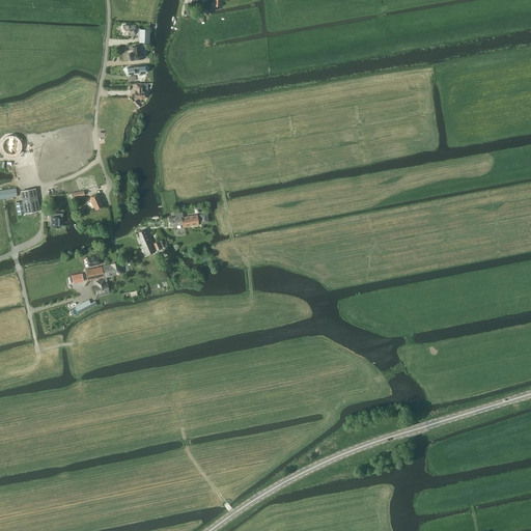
[(123,34),(139,35),(140,29),(140,28),(135,28),(135,26),(123,25),(123,34)]
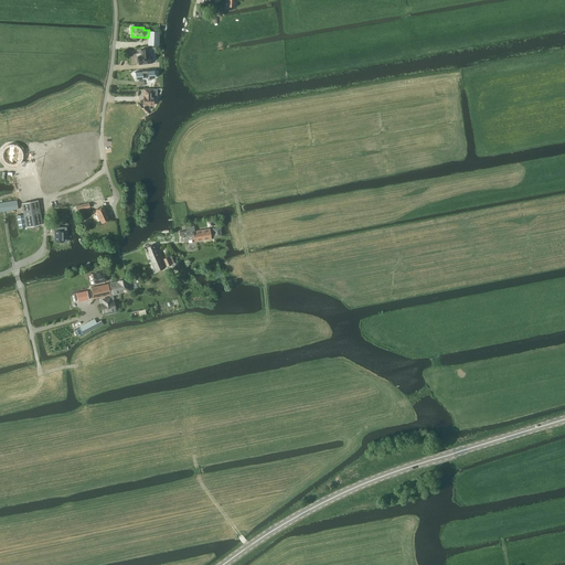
[(159,45),(160,31),(149,31),(148,38),(148,45),(159,45)]
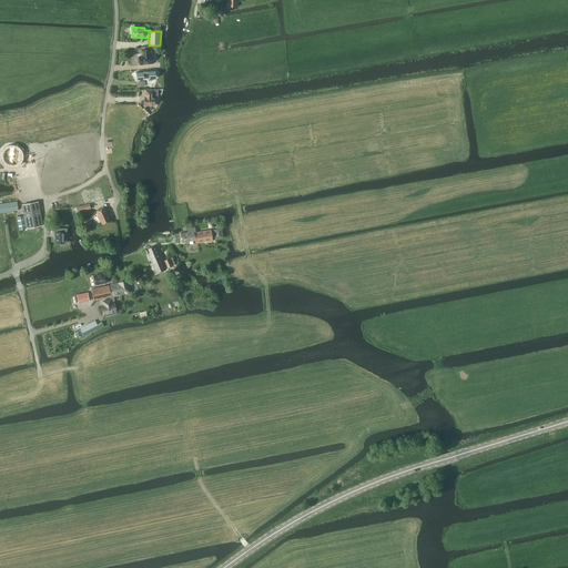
[(141,64),(153,63),(152,56),(151,56),(150,49),(143,50),(143,57),(140,57),(140,59),(139,59),(139,63),(141,63),(141,64)]
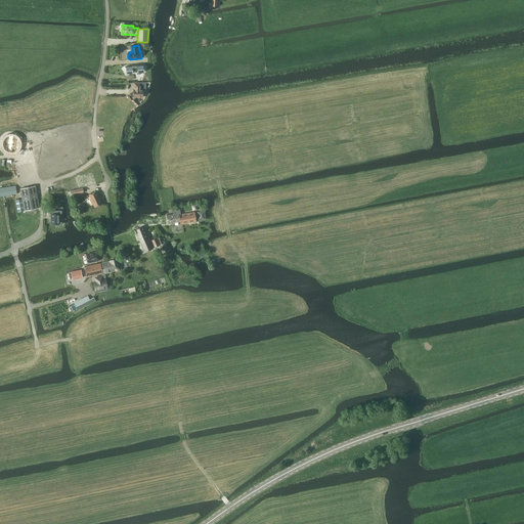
[(144,72),(143,66),(126,67),(126,74),(144,72)]
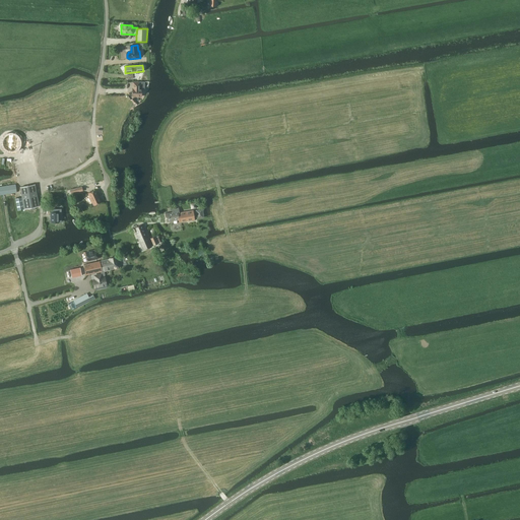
[(144,81),(134,81),(134,82),(133,82),(133,88),(132,96),(141,96),(141,89),(144,89),(144,85),(144,81)]
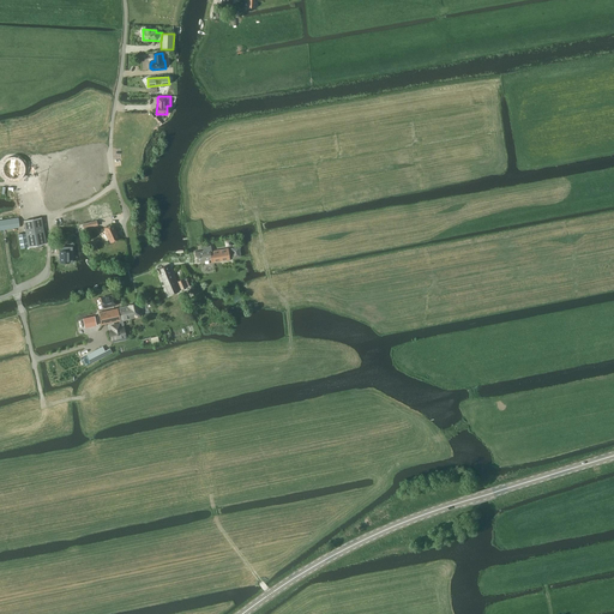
[(77,152),(37,160),(46,205),(90,198),(86,179),(82,180),(77,152)]
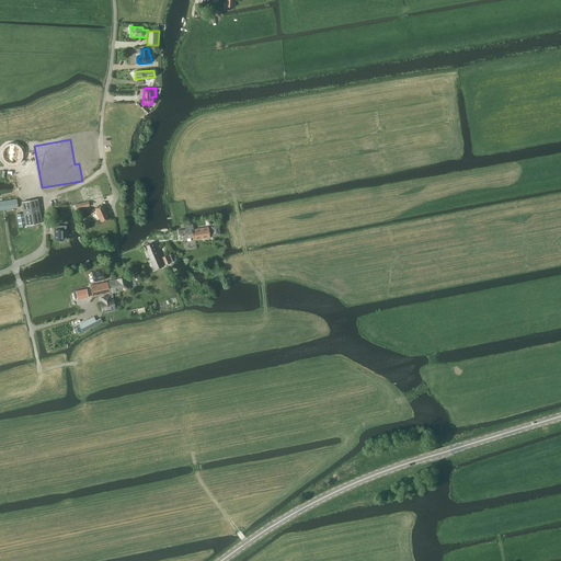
[(3,151),(2,153),(3,157),(4,159),(6,161),(8,162),(11,163),(13,163),(16,161),(19,160),(20,157),(21,153),(20,151),(19,148),(16,147),(14,146),(11,145),(9,146),(7,147),(4,149),(3,151)]
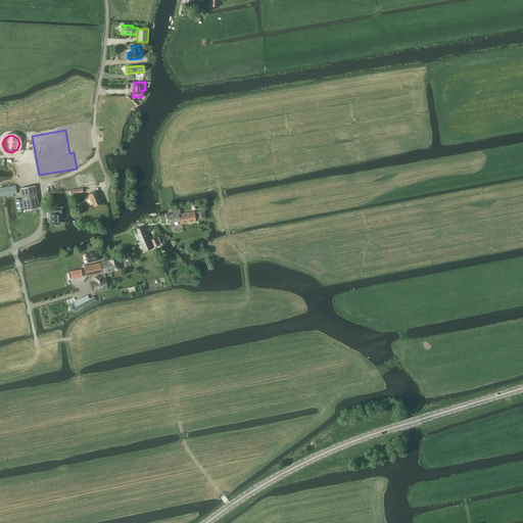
[(93,174),(64,179),(66,189),(95,184),(93,174)]
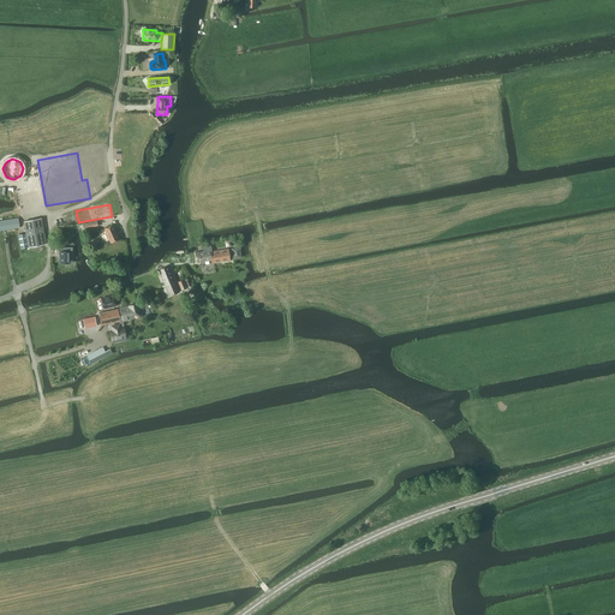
[(64,214),(66,224),(76,221),(73,212),(64,214)]
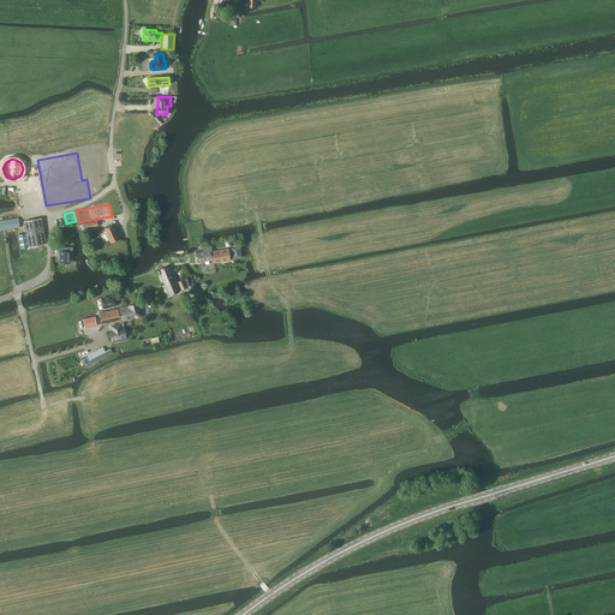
[(0,220),(0,230),(19,227),(18,218),(0,220)]
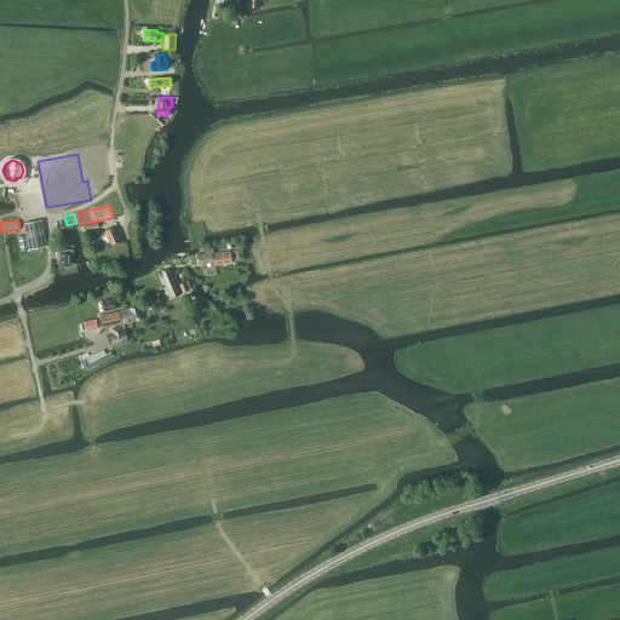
[(41,219),(24,223),(29,250),(46,246),(41,219)]
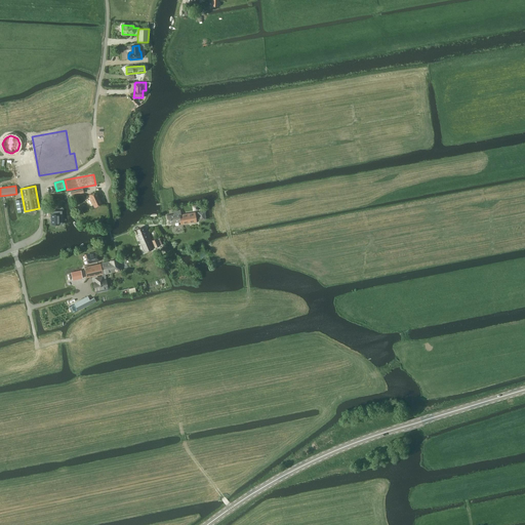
[(94,207),(102,204),(96,192),(89,195),(91,199),(90,200),(91,203),(92,203),(94,207)]
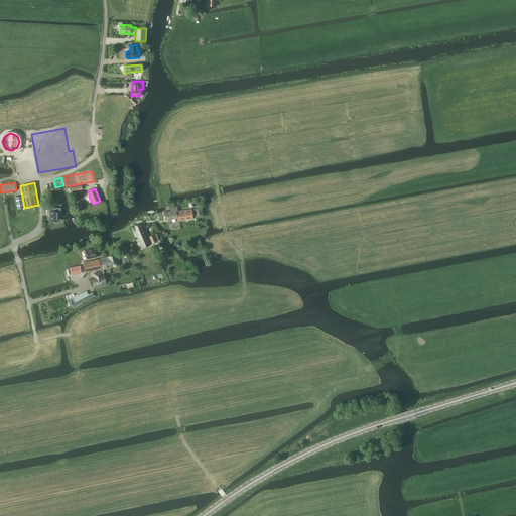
[(21,196),(15,197),(16,205),(17,209),(23,208),(21,196)]
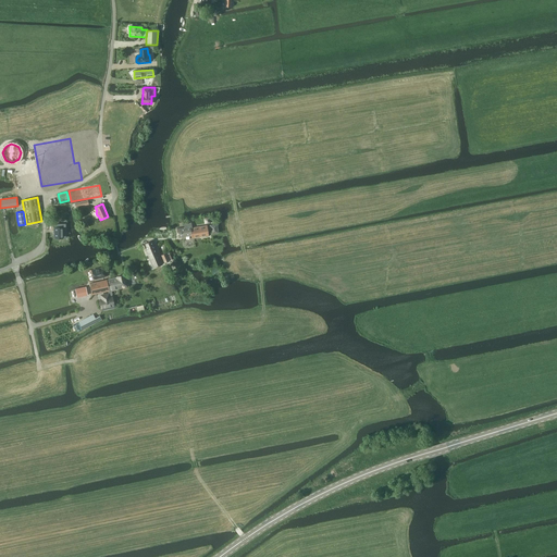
[(192,223),(184,224),(184,227),(176,229),(177,237),(192,235),(192,238),(209,236),(207,225),(192,227),(192,223)]
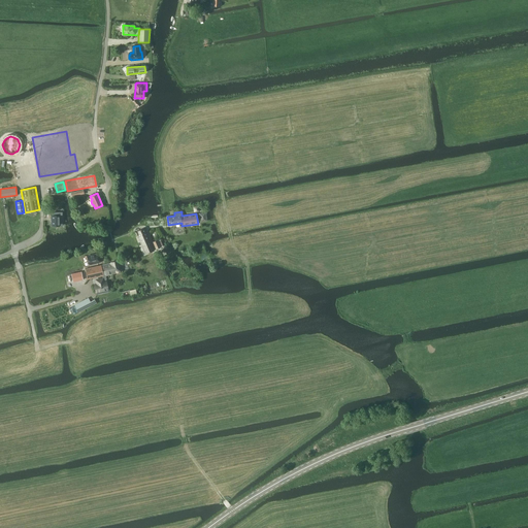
[(61,226),(61,216),(62,216),(62,212),(54,212),(54,216),(51,216),(51,221),(52,221),(52,226),(61,226)]
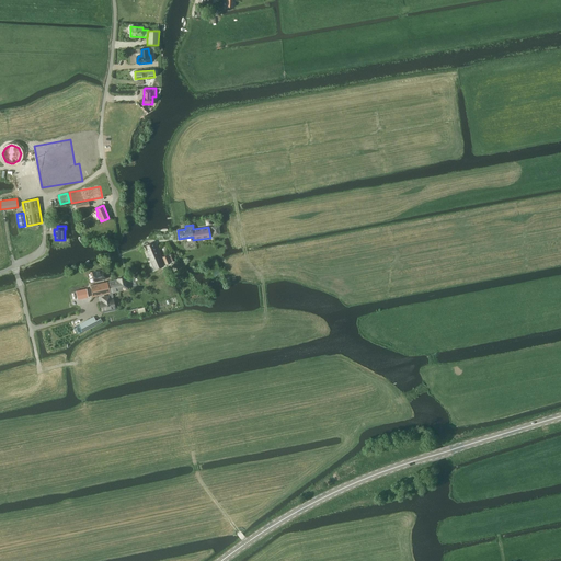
[(213,236),(220,235),(218,226),(212,227),(213,236)]
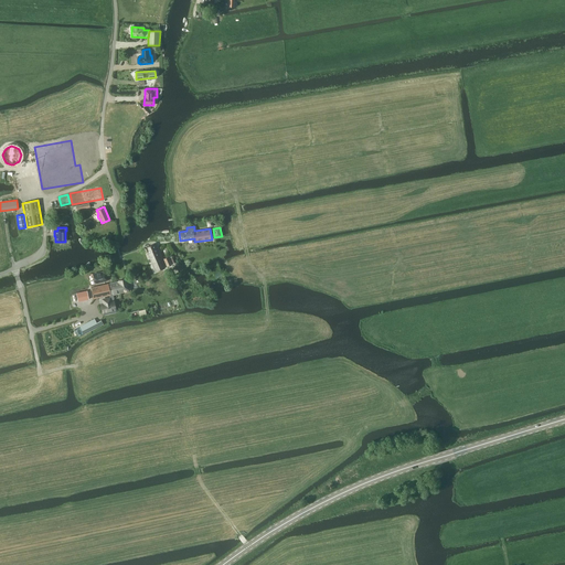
[(156,272),(164,268),(155,244),(146,248),(156,272)]
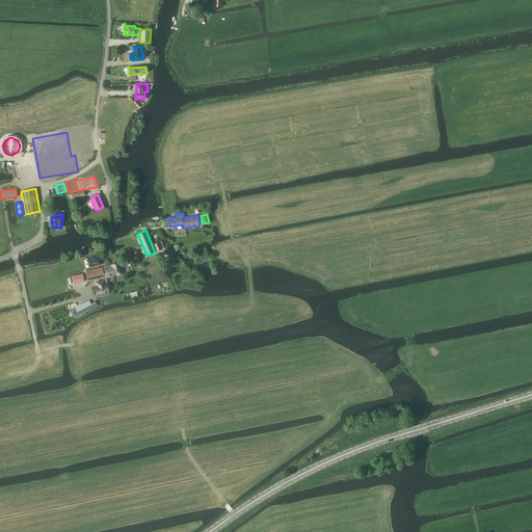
[(154,243),(157,250),(162,248),(164,247),(163,244),(161,241),(159,243),(158,241),(154,243)]
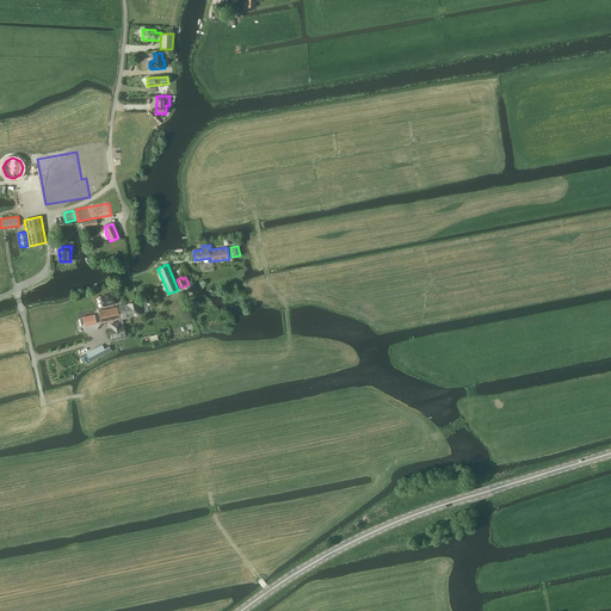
[(234,301),(242,297),(236,288),(229,292),(234,301)]
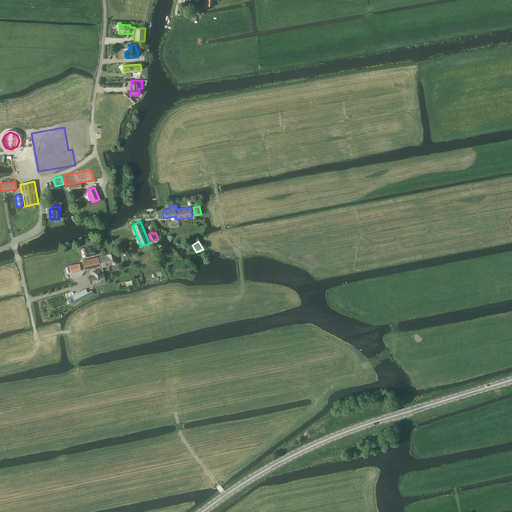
[(84,248),(86,257),(96,255),(94,246),(84,248)]
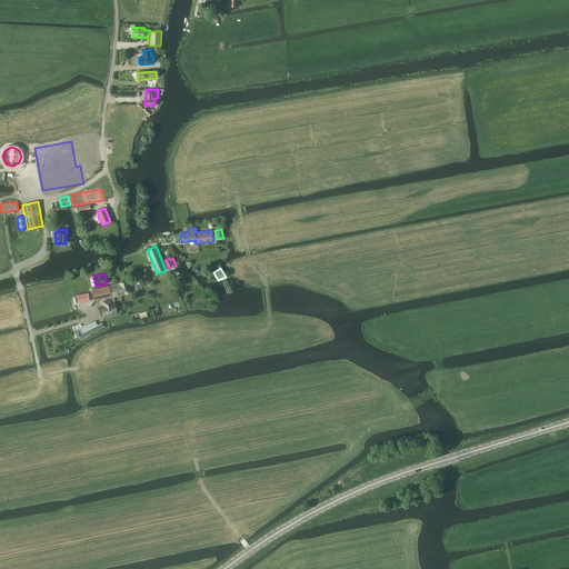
[(110,286),(109,286),(111,297),(111,298),(113,297),(130,293),(131,292),(131,290),(129,291),(127,281),(118,282),(118,283),(110,285),(110,286)]
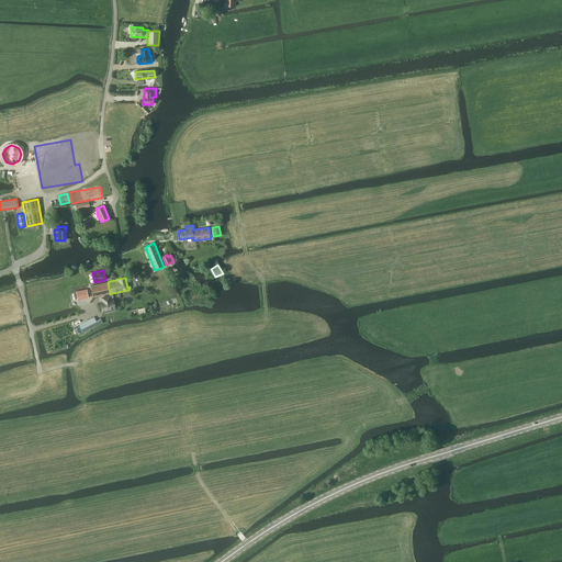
[(92,298),(109,294),(110,293),(108,282),(90,285),(92,298)]
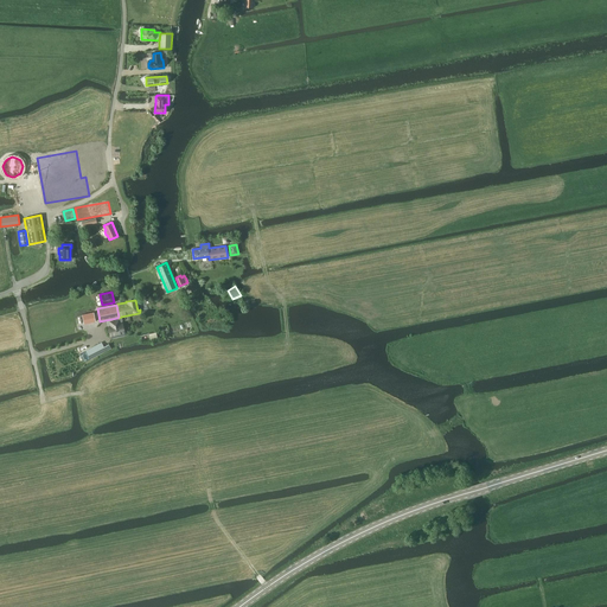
[(88,324),(98,321),(95,311),(85,313),(88,324)]
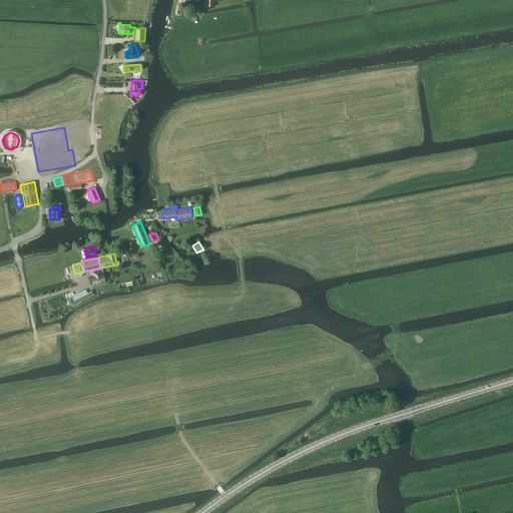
[(103,272),(102,268),(100,269),(100,268),(99,269),(100,271),(93,273),(93,274),(94,273),(95,277),(92,278),(91,278),(94,287),(105,285),(103,274),(102,275),(100,275),(100,273),(102,273),(103,272)]
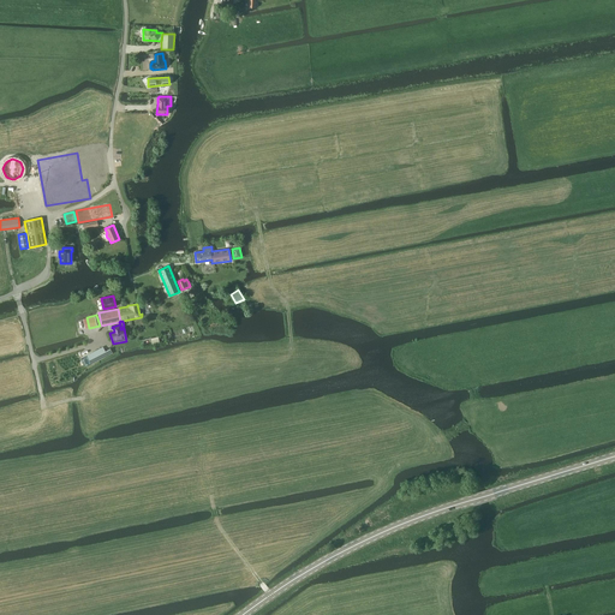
[(113,353),(109,348),(89,359),(91,364),(113,353)]
